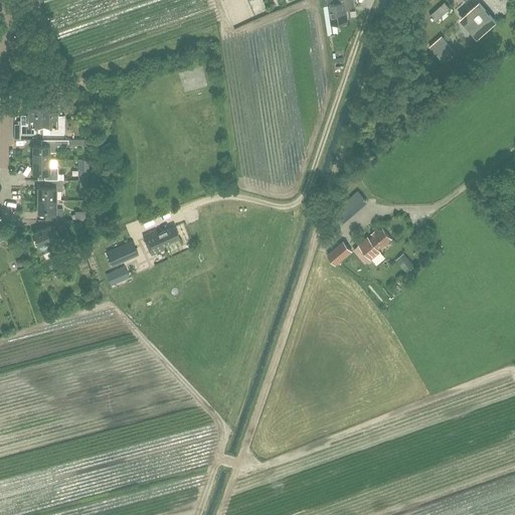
[(354,5),(352,0),(339,0),(341,4),(336,5),(334,0),(323,0),(324,6),(329,5),(332,25),(347,23),(345,8),(352,7),(354,5)]
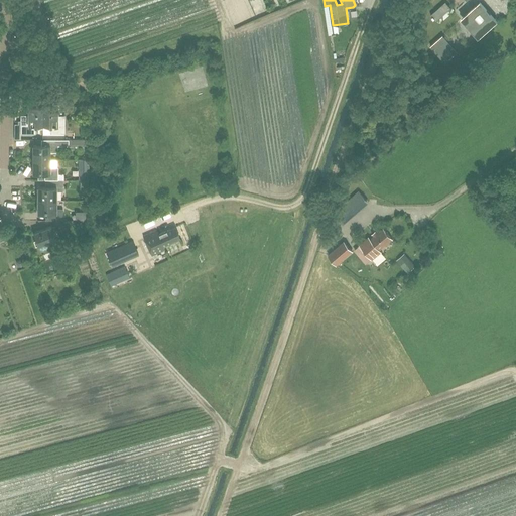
[(479,38),(498,21),(480,1),(461,18),(479,38)]
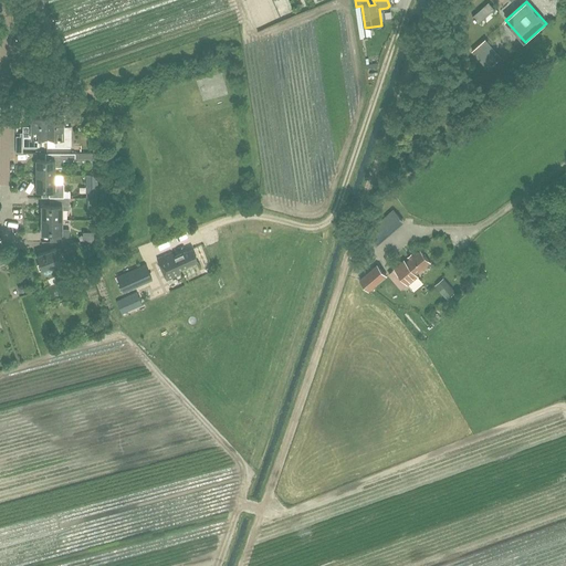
[(472,17),(479,23),(495,9),(489,2),(472,17)]
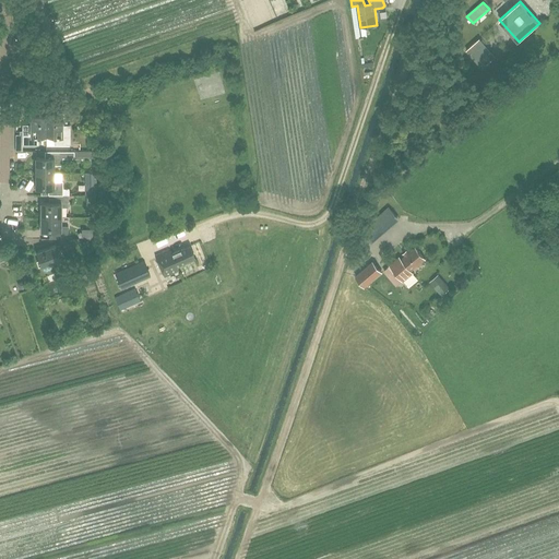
[(483,69),(496,57),(479,38),(466,50),(483,69)]
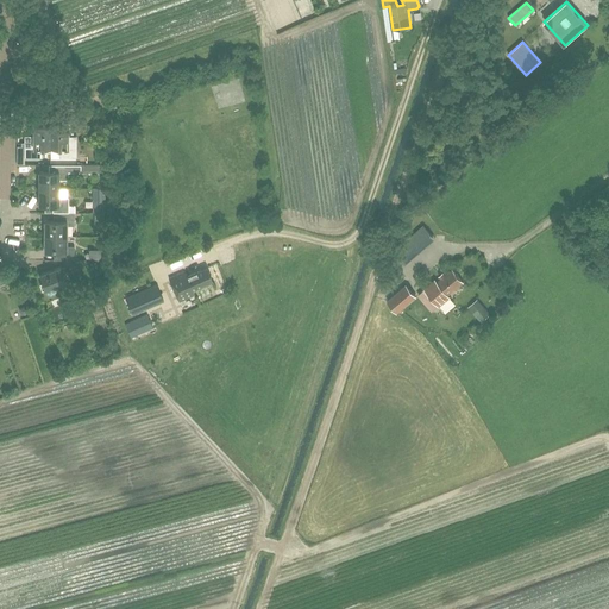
[(50,149),(50,125),(35,125),(35,143),(25,143),(25,158),(42,158),(42,149),(50,149)]
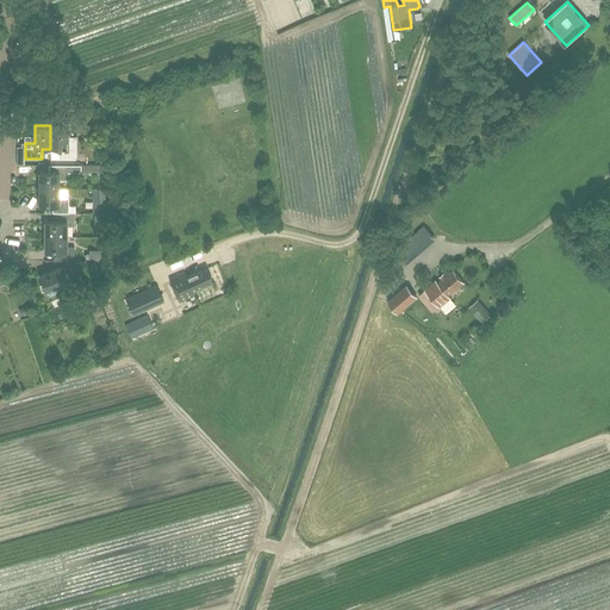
[(50,125),(50,149),(60,149),(60,159),(76,159),(76,143),(67,143),(68,125),(50,125)]
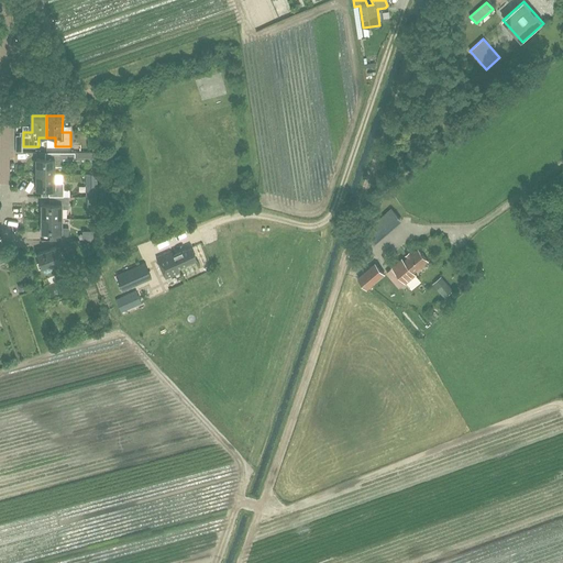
[(35,175),(54,175),(54,167),(63,167),(63,159),(75,159),(75,155),(90,155),(90,156),(97,156),(97,148),(90,148),(90,153),(48,153),(48,159),(35,159),(35,175)]
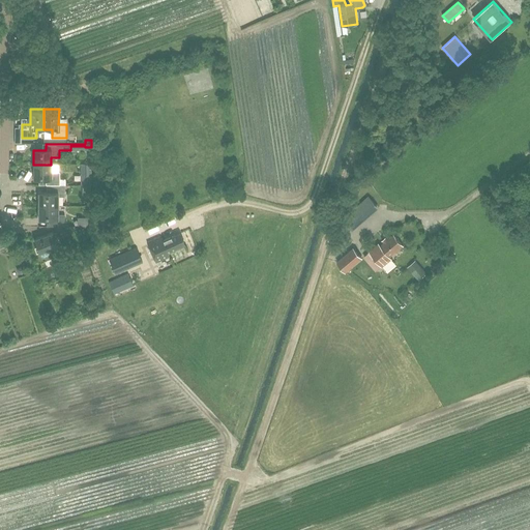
[(51,172),(51,165),(33,165),(33,179),(46,179),(46,185),(52,185),(59,185),(59,172),(51,172)]
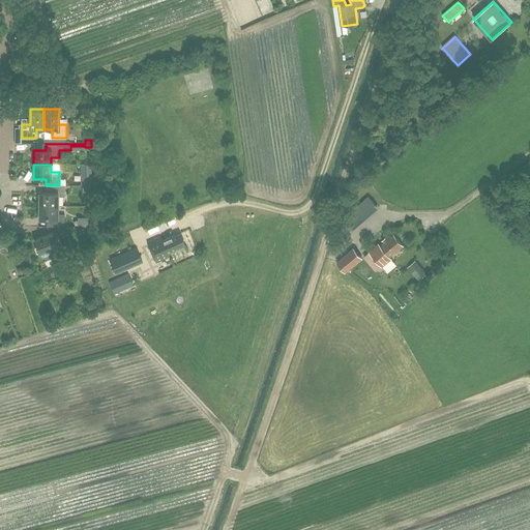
[(64,185),(59,185),(52,185),(52,193),(38,193),(38,206),(58,206),(58,197),(64,197),(64,185)]
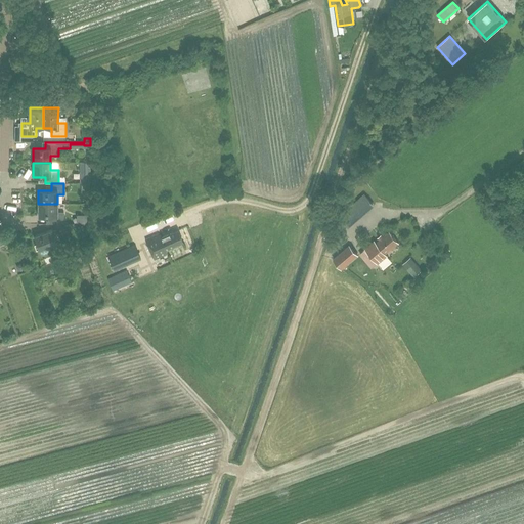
[(367,197),(342,221),(348,227),(375,203),(367,197)]
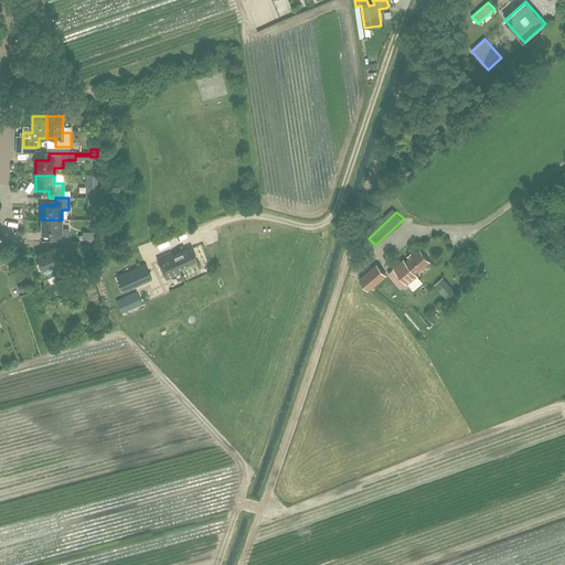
[(62,230),(62,220),(41,220),(42,234),(55,234),(55,242),(59,242),(68,242),(68,230),(62,230)]
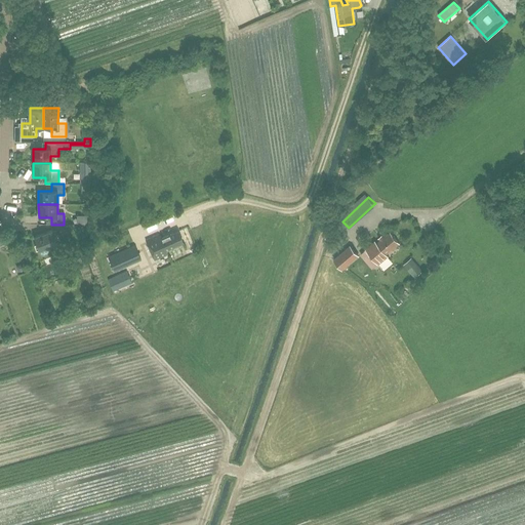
[(47,253),(48,251),(47,247),(56,244),(52,231),(34,238),(38,250),(39,250),(41,254),(43,255),(47,253)]
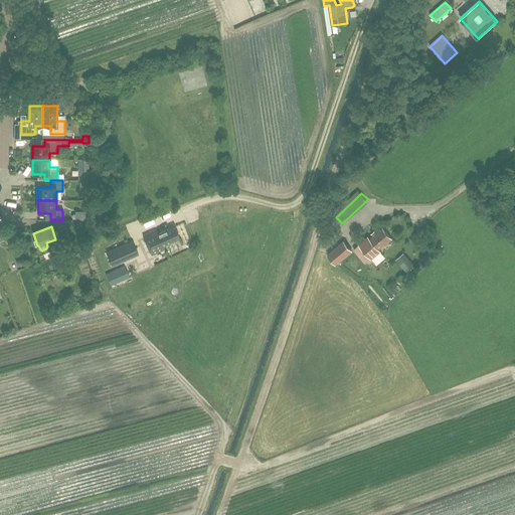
[(179,237),(175,226),(157,233),(156,229),(143,235),(152,254),(164,249),(162,245),(179,237)]
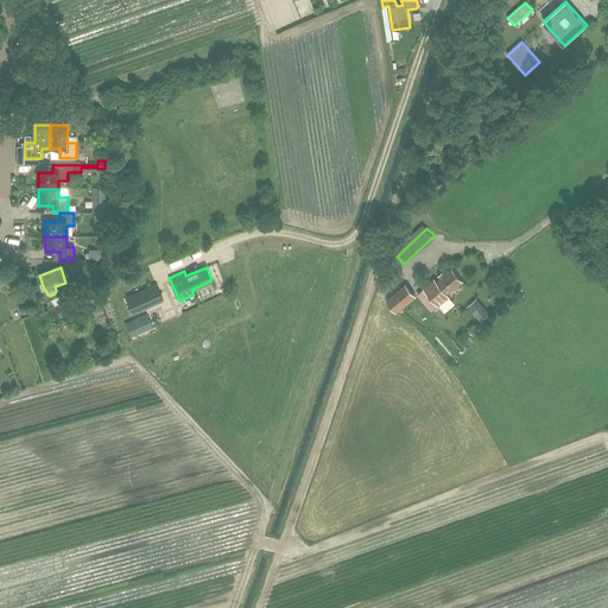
[(447,295),(462,282),(451,268),(436,282),(435,279),(424,289),(438,305),(449,297),(447,295)]
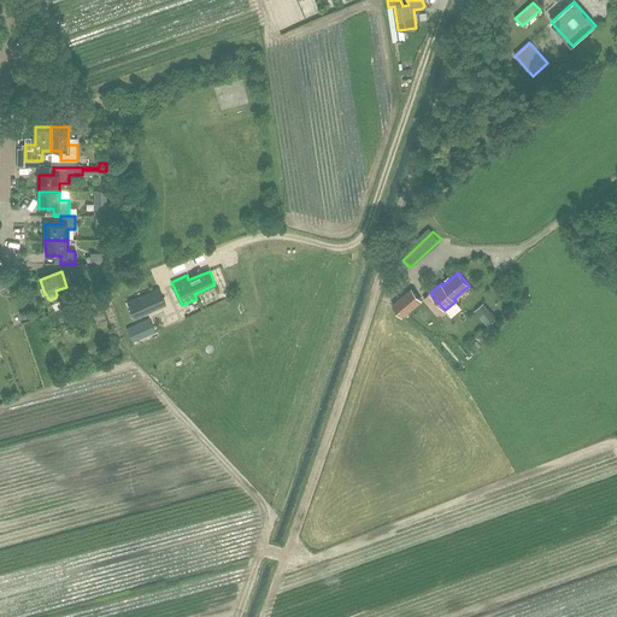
[(135,319),(166,305),(158,288),(127,301),(135,319)]
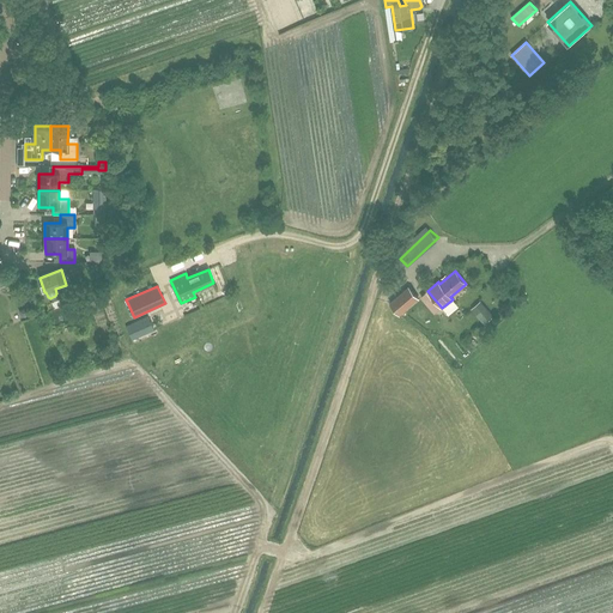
[(419,299),(408,286),(389,303),(400,316),(419,299)]
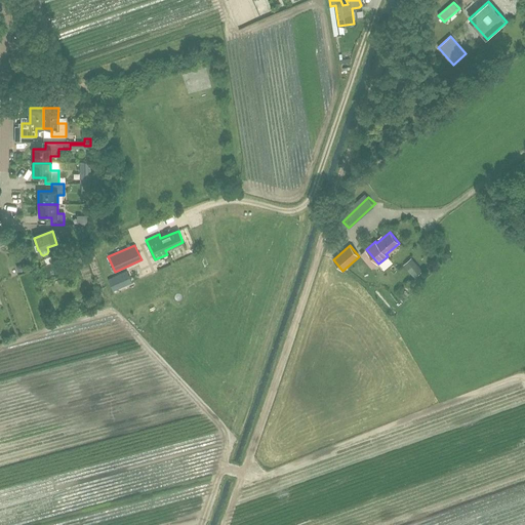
[(114,292),(132,284),(127,271),(108,280),(114,292)]
